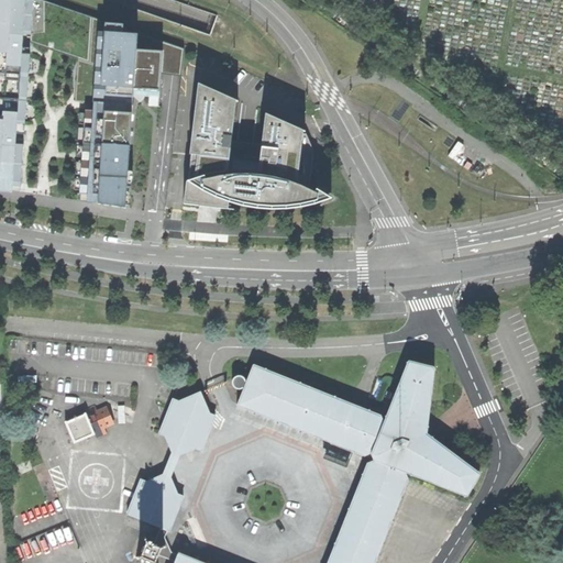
[(125,208),(133,112),(130,112),(130,106),(133,106),(134,95),(134,92),(135,87),(138,87),(161,88),(162,73),(172,74),(180,74),(184,48),(141,33),(130,30),(108,22),(100,19),(43,0),(0,0),(0,179),(1,179),(1,184),(15,186),(21,188),(30,77),(32,43),(50,50),(54,51),(78,59),(77,91),(76,101),(95,101),(95,106),(95,109),(87,109),(86,125),(85,141),(84,152),(84,156),(83,159),(83,161),(81,176),(81,181),(81,186),(80,189),(80,194),(89,194),(89,201),(100,203),(107,205),(125,208)]
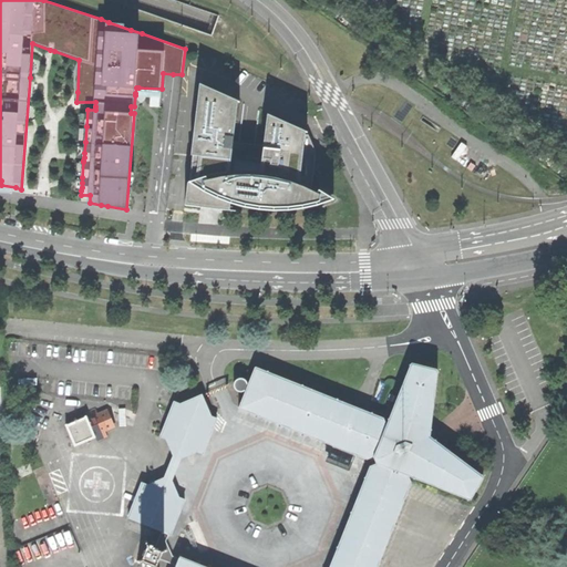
[(238,101),(199,84),(192,155),(194,155),(191,182),(191,183),(188,183),(185,205),(200,207),(200,200),(210,200),(220,203),(220,209),(230,210),(230,203),(243,206),(253,208),(263,209),(275,209),(288,209),(298,208),(306,207),(316,205),(331,199),(318,192),(311,188),(299,183),(306,133),(308,132),(267,114),(264,145),(233,142),(238,101)]
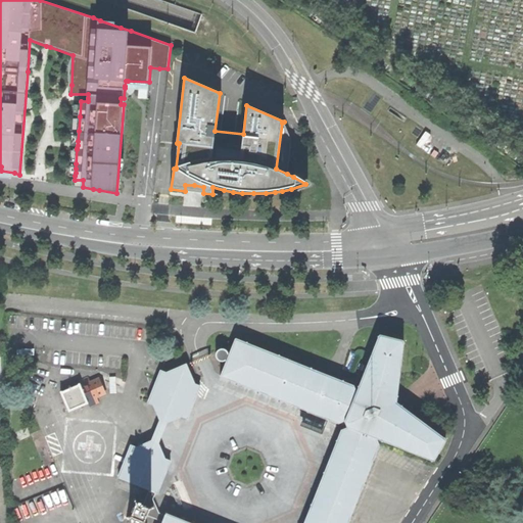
[(149,90),(139,89),(138,98),(148,99),(149,90)]
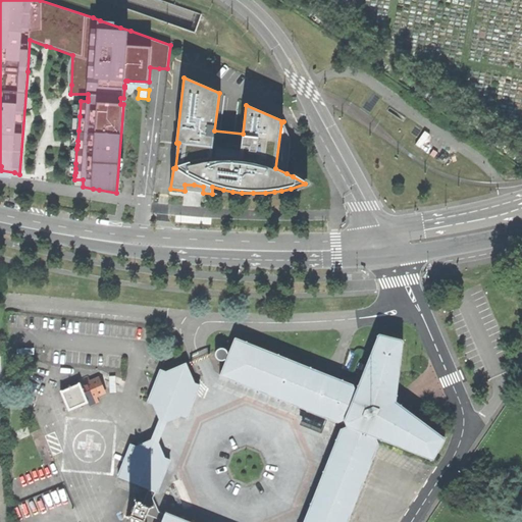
[(283,123),(282,124),(281,122),(275,168),(286,173),(291,141),(283,123)]
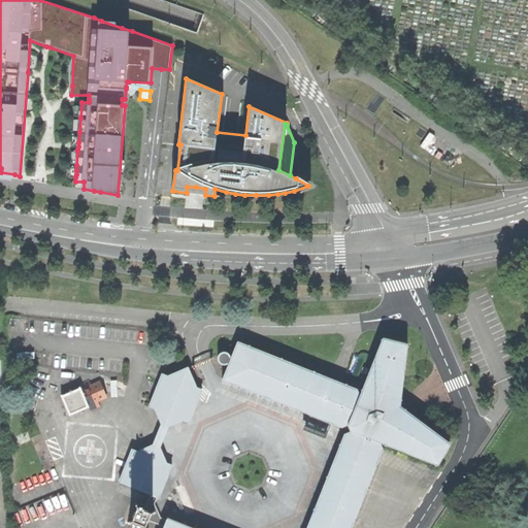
[(189,527),(167,519),(166,520),(164,526),(163,527),(351,527),(383,450),(381,443),(438,466),(450,444),(408,414),(406,411),(408,409),(410,409),(411,401),(405,397),(400,401),(407,344),(384,338),(360,395),(357,390),(353,388),(326,376),(238,341),(231,358),(231,356),(230,355),(228,353),(225,352),(222,353),(220,354),(218,357),(218,360),(219,362),(221,364),(223,365),(227,365),(229,364),(222,380),(342,428),(348,426),(351,432),(344,434),(306,527),(189,527)]
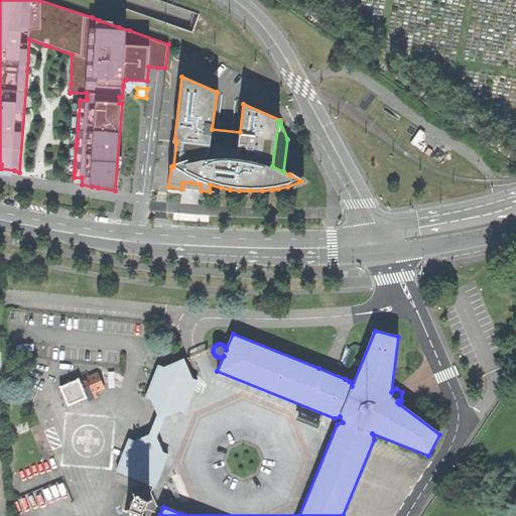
[(154,379),(147,398),(151,399),(157,414),(164,417),(179,411),(184,412),(198,380),(194,379),(184,359),(164,367),(160,365),(154,379)]
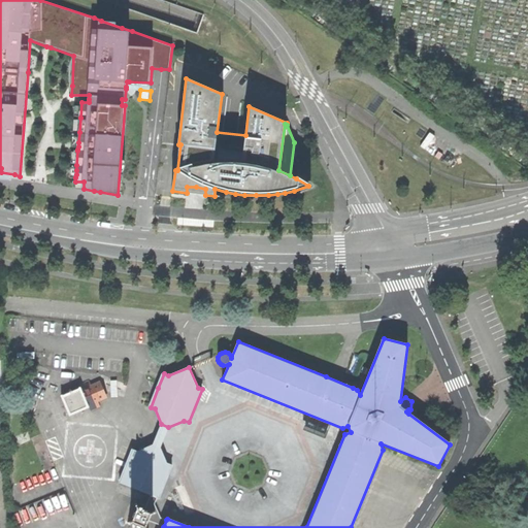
[(80,388),(89,407),(91,410),(100,406),(98,402),(107,398),(100,382),(91,386),(89,381),(79,385),(80,388)]
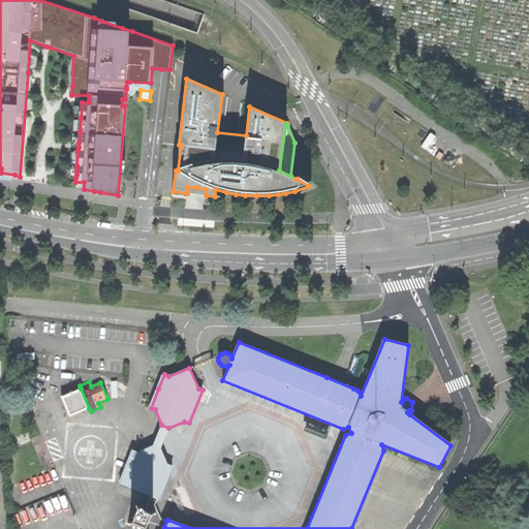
[(81,389),(62,397),(70,416),(89,408),(81,389)]
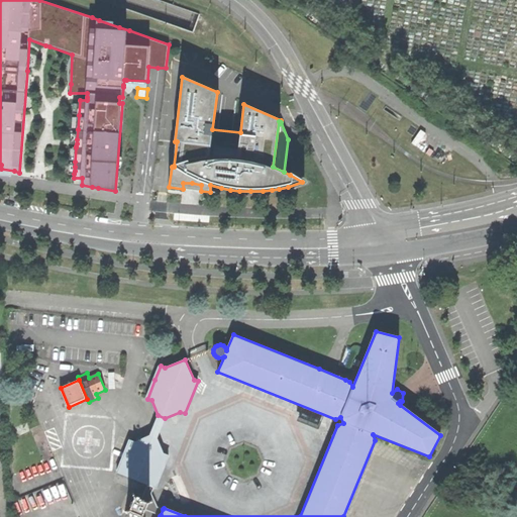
[(153,426),(149,435),(157,438),(162,428),(165,418),(158,415),(153,426)]
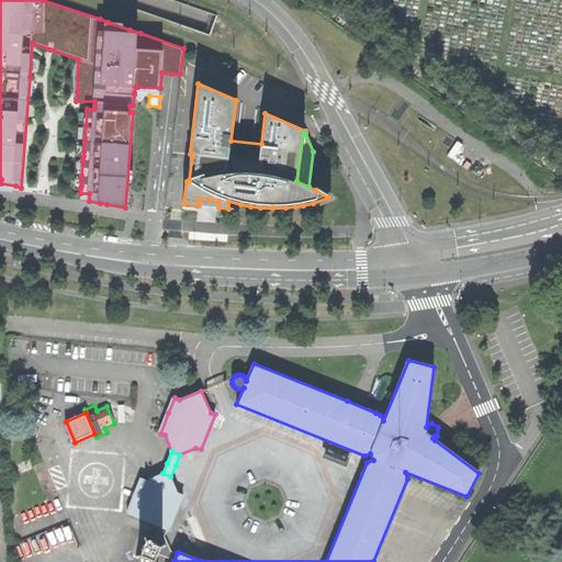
[(142,479),(127,514),(160,527),(167,529),(169,530),(182,495),(178,493),(170,476),(163,473),(147,480),(142,479)]
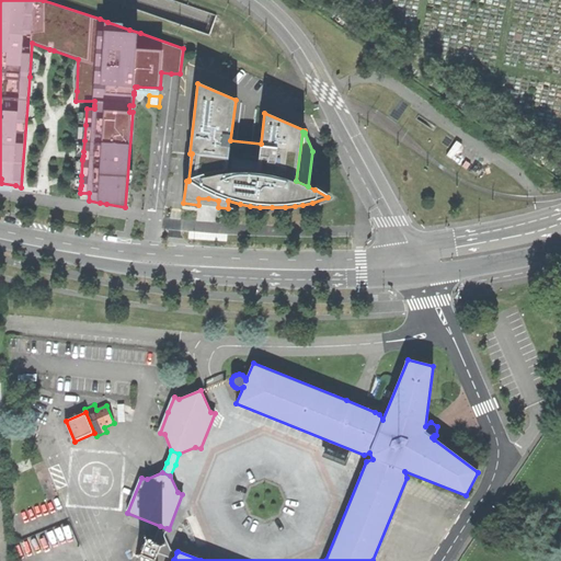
[(160,526),(153,542),(159,545),(165,542),(167,545),(160,547),(158,552),(174,559),(176,552),(170,550),(164,535),(167,528),(160,526)]
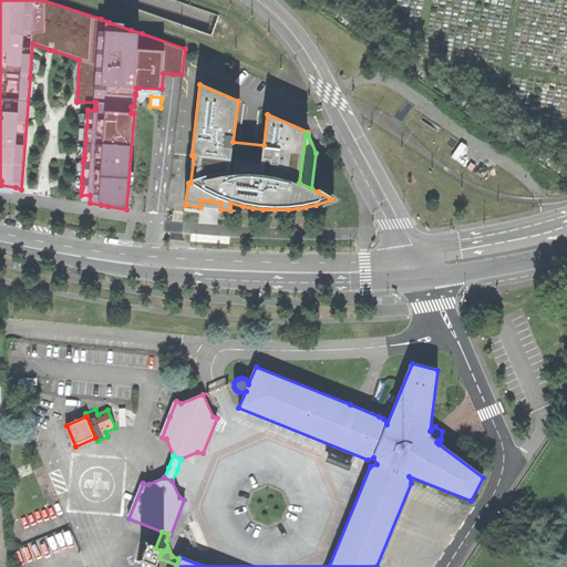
[(143,558),(137,562),(137,564),(144,560),(155,565),(155,566),(158,566),(157,564),(160,558),(162,553),(168,550),(167,548),(161,550),(155,548),(150,546),(147,540),(145,540),(147,547),(143,558)]
